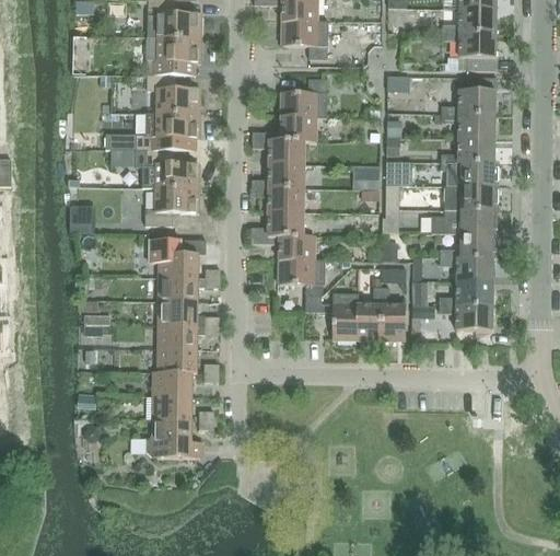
[(148,0),(148,15),(158,15),(158,37),(201,37),(201,13),(175,13),(175,0),(148,0)]
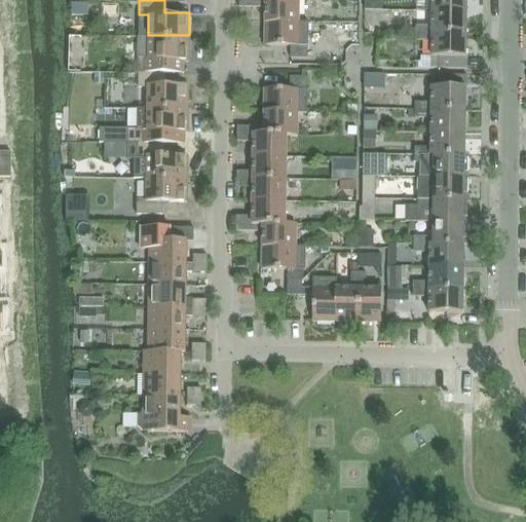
[(265,4),(265,20),(298,19),(299,0),(238,0),(238,4),(265,4)]
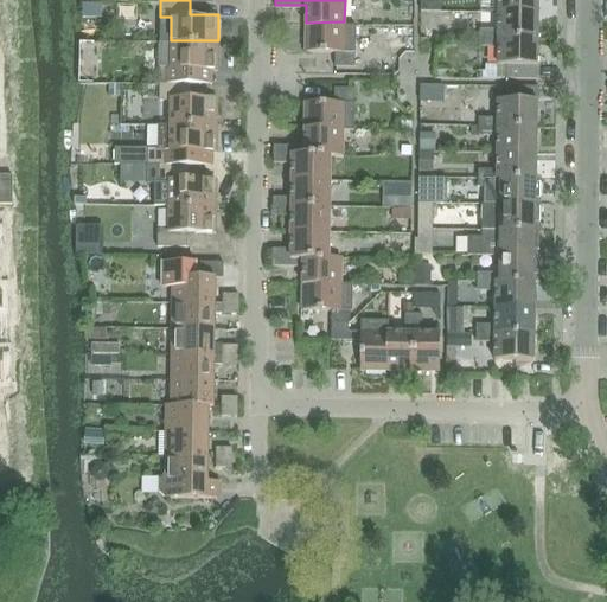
[(498,0),(498,10),(537,10),(537,0),(498,0)]
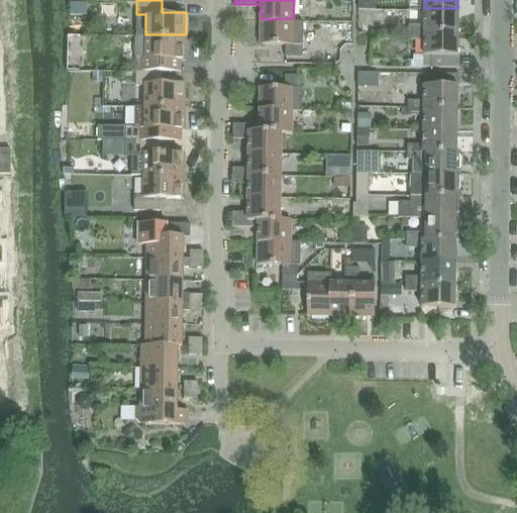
[(409,22),(409,29),(457,30),(457,8),(424,8),(424,22),(409,22)]
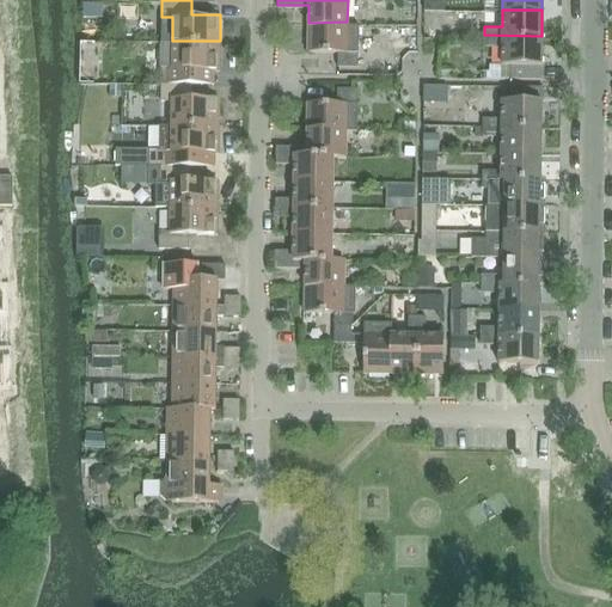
[(347,22),(308,23),(307,49),(337,50),(337,65),(357,65),(357,50),(359,23),(347,22)]
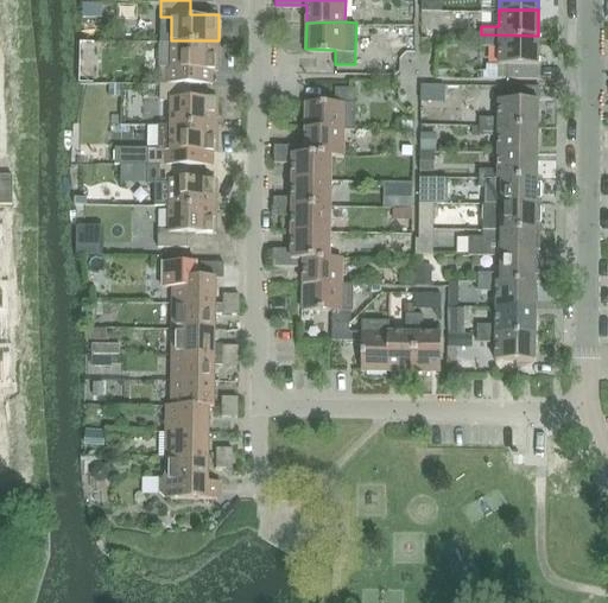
[(481,35),(480,43),(499,44),(499,62),(507,62),(507,75),(542,76),(542,62),(538,62),(538,36),(481,35)]
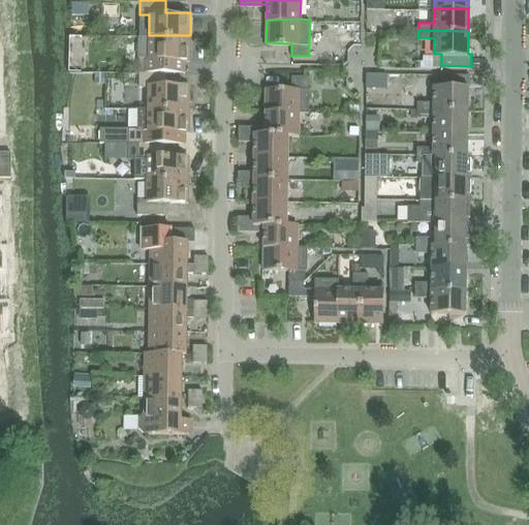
[(138,56),(138,70),(164,70),(185,71),(185,59),(189,59),(190,35),(149,35),(139,35),(138,56)]
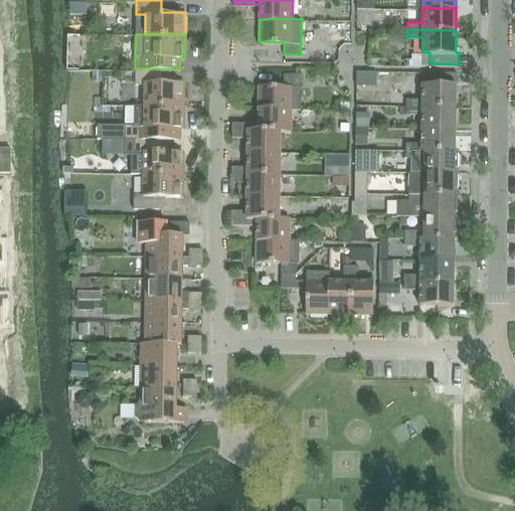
[(135,68),(135,82),(144,82),(144,104),(184,104),(184,81),(160,80),(160,68),(135,68)]
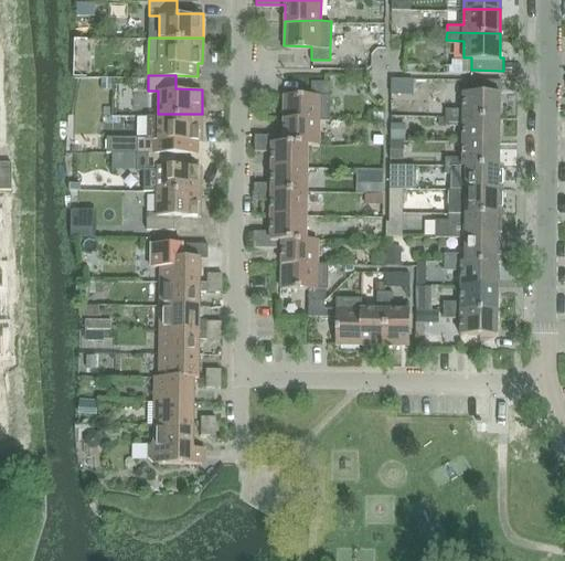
[(472,77),(471,91),(500,91),(501,91),(502,78),(472,77)]
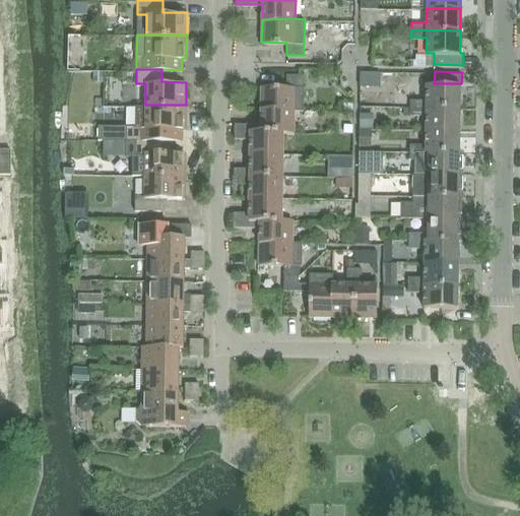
[(261,85),(261,108),(294,109),(304,109),(304,85),(304,73),(286,73),(287,84),(286,85),(261,85)]
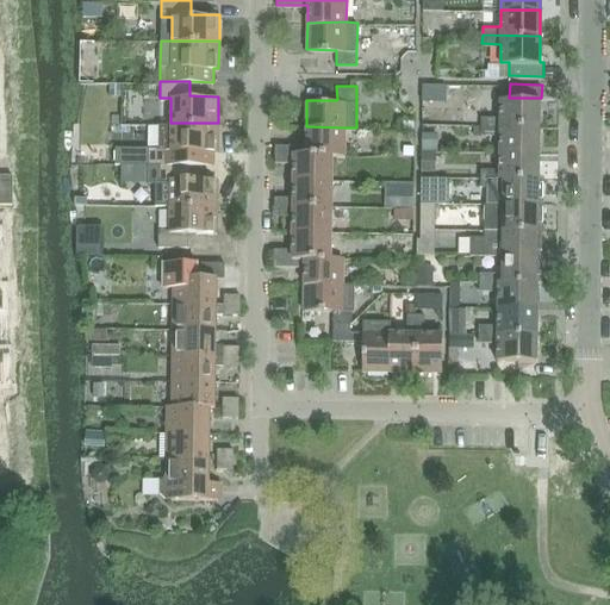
[(481,116),(481,124),(539,125),(540,98),(509,98),(499,98),(499,116),(481,116)]
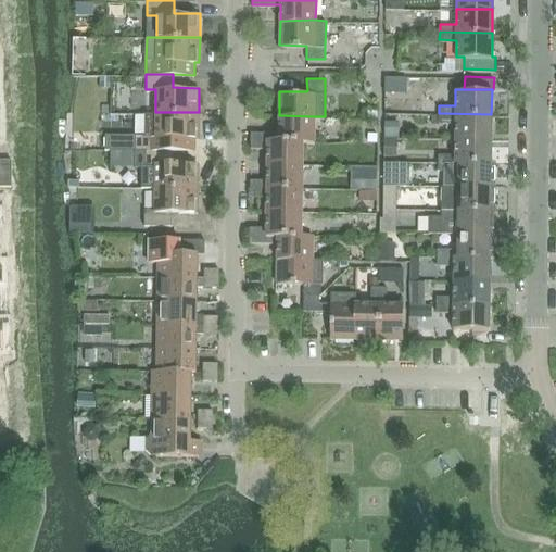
[(135,134),(135,149),(144,149),(172,149),(194,149),(194,136),(198,136),(199,112),(155,112),(143,111),(143,134),(135,134)]
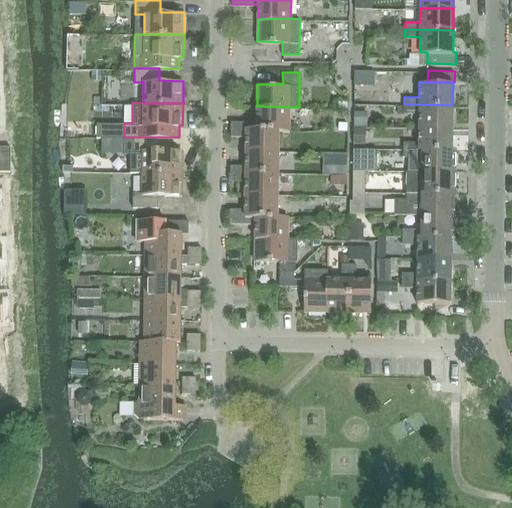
[(419,111),(419,126),(452,126),(452,105),(404,104),(403,111),(419,111)]
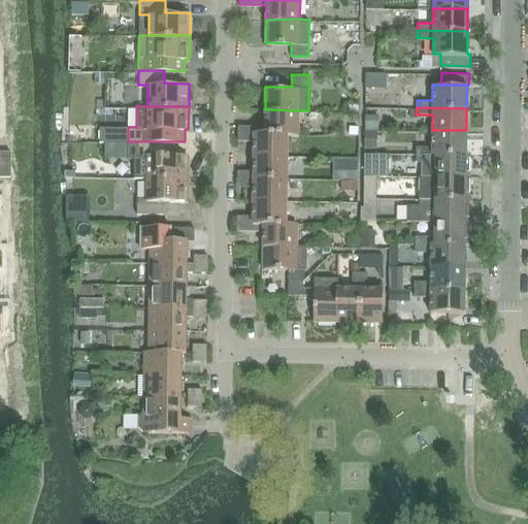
[(238,124),(237,132),(287,132),(298,132),(298,110),(265,109),(264,125),(238,124)]
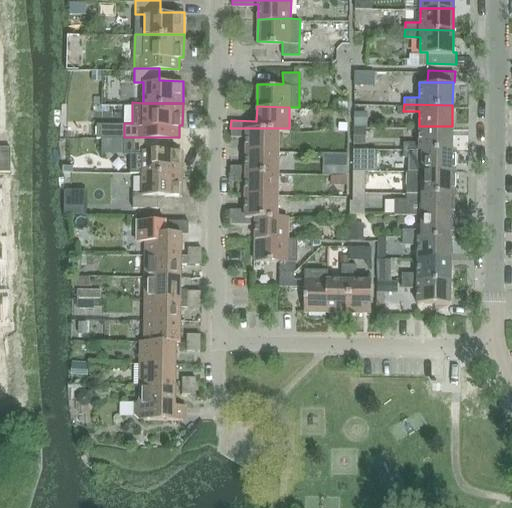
[(452,148),(452,126),(419,126),(419,141),(403,140),(403,148),(452,148)]
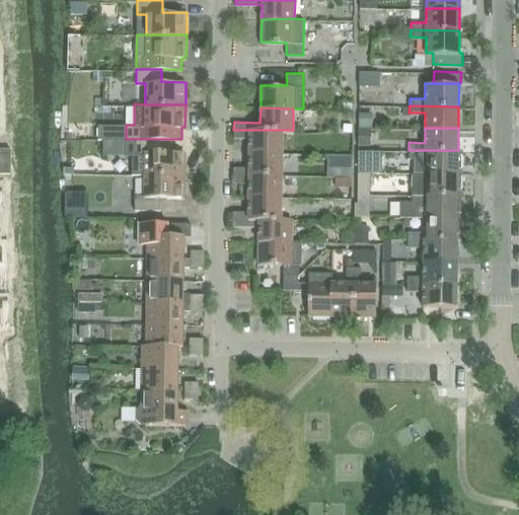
[(249,137),(248,152),(282,152),(282,130),(233,130),(233,137),(249,137)]
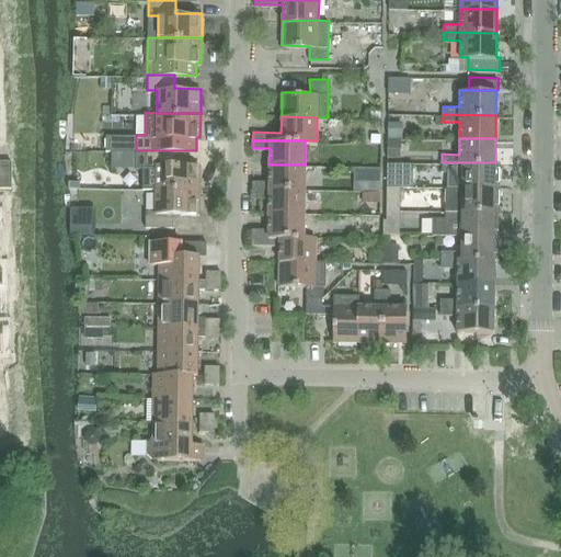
[(136,150),(136,166),(142,166),(142,188),(156,188),(199,189),(199,163),(173,163),(173,150),(146,150),(136,150)]
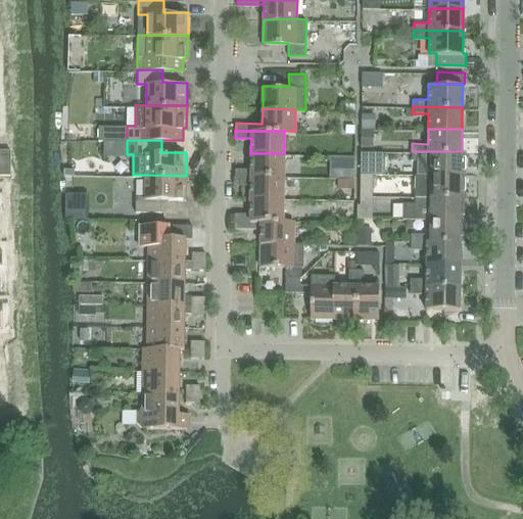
[(360,150),(360,174),(373,174),(373,150),(360,150)]
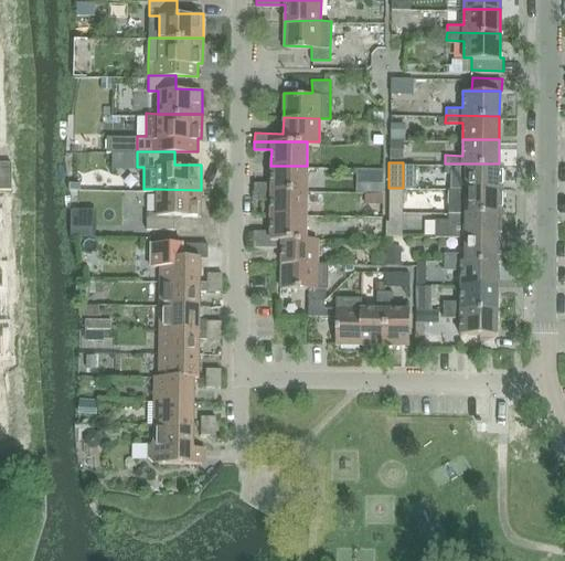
[(450,188),(502,188),(502,163),(499,163),(445,163),(445,171),(450,171),(450,188)]
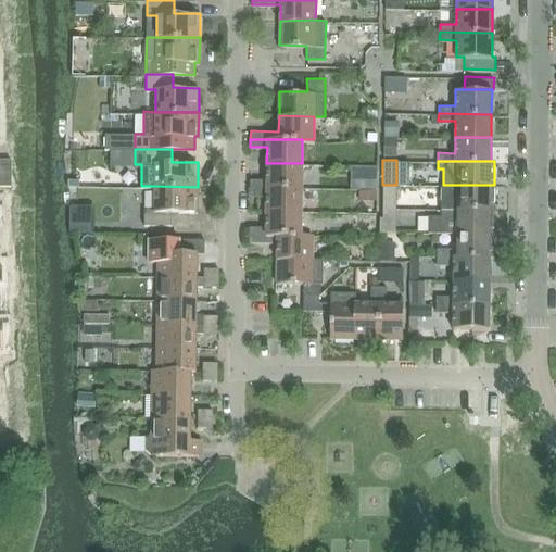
[(250,178),(250,186),(302,187),(302,163),(266,163),(266,178),(250,178)]
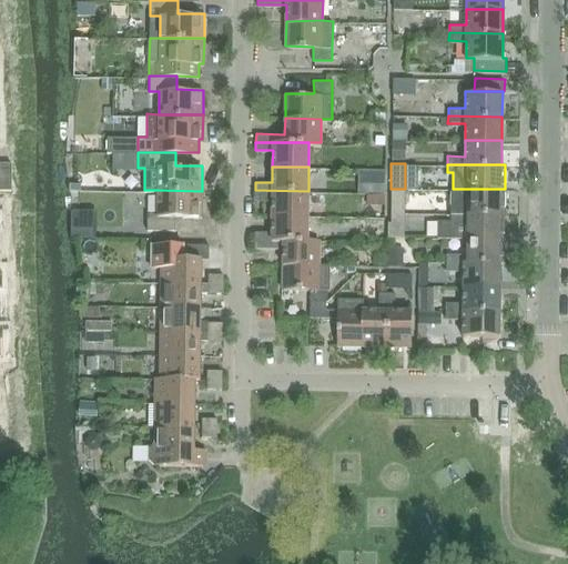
[(405,203),(405,189),(391,189),(391,203),(405,203)]
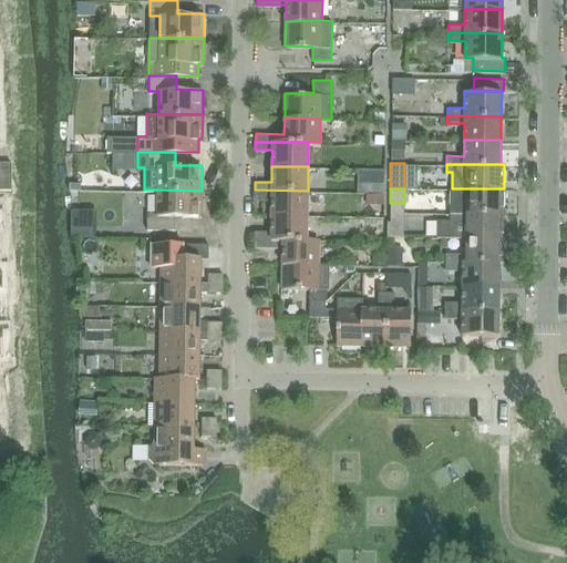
[(450,212),(504,213),(504,188),(452,188),(450,188),(450,212)]
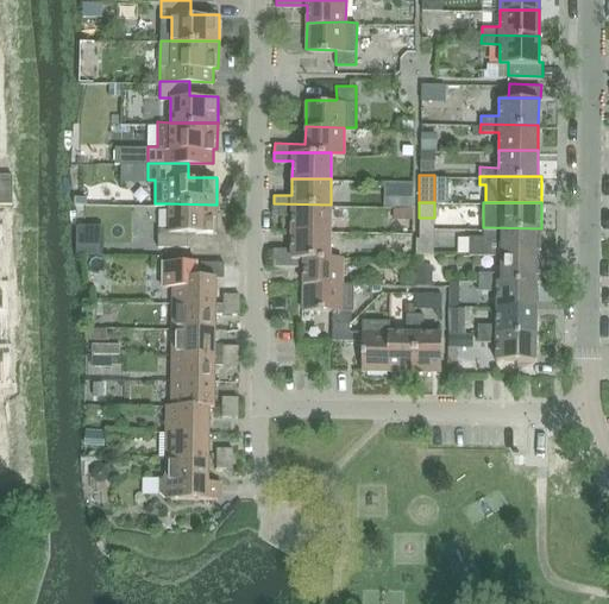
[(158,228),(158,245),(188,245),(188,231),(215,231),(217,205),(169,203),(169,228),(158,228)]
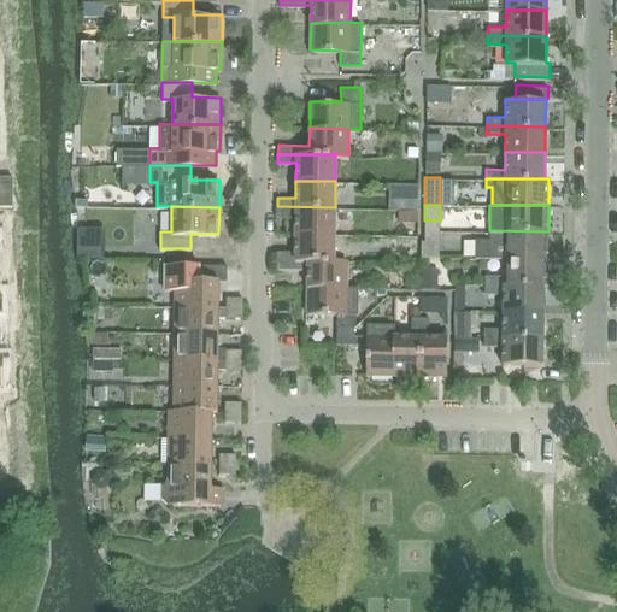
[(295,216),(295,233),(335,234),(335,207),(277,206),(277,216),(295,216)]
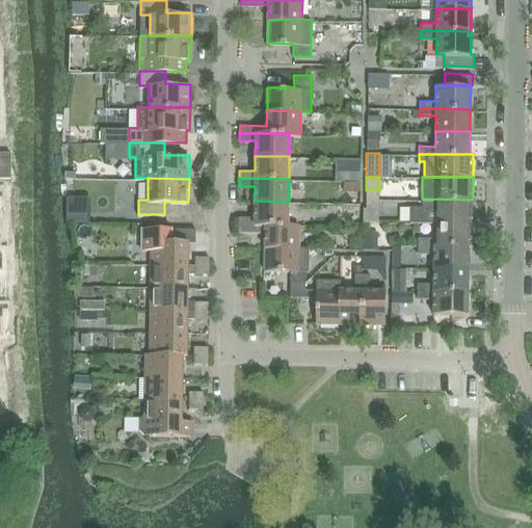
[(437,221),(472,222),(473,200),(422,199),(422,205),(409,205),(409,221),(437,221)]
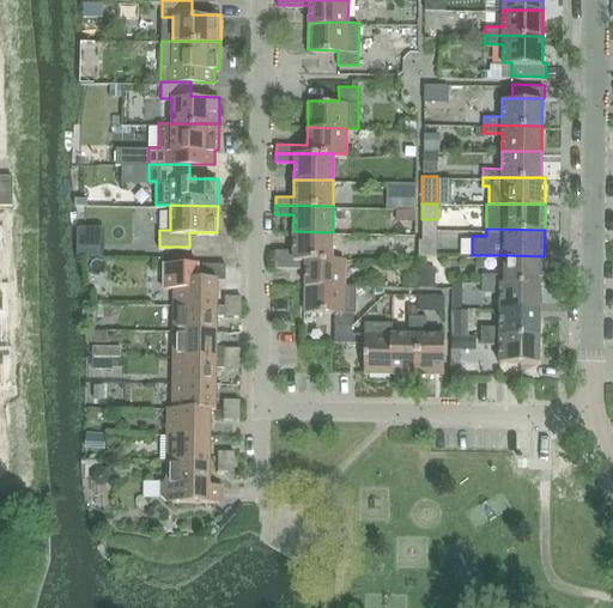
[(274,249),(274,257),(332,257),(332,256),(333,232),(293,231),(293,249),(274,249)]
